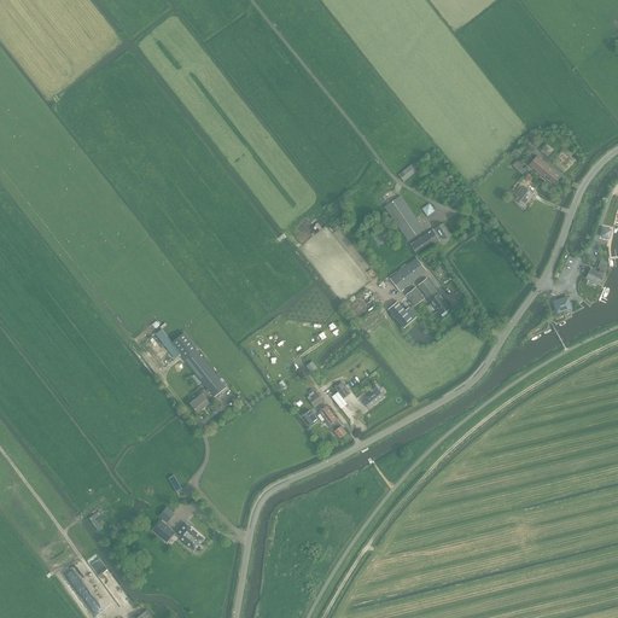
[(532,151),(537,146),(531,141),(530,141),(526,139),(523,143),(532,151)]
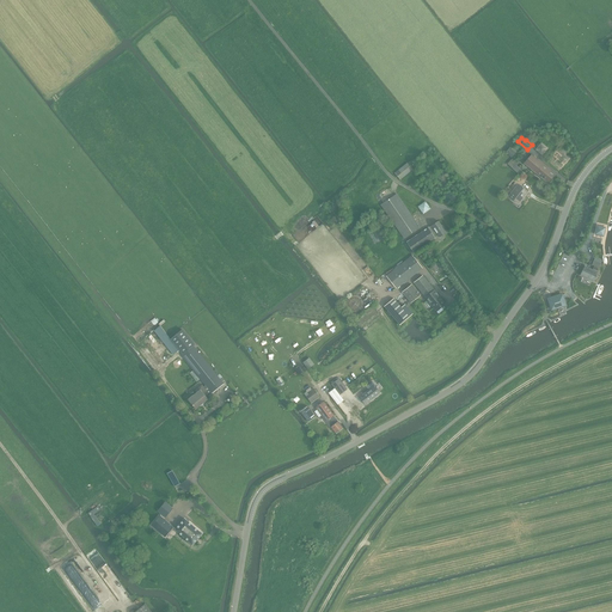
[(543,154),(549,147),(542,142),(536,150),(543,154)]
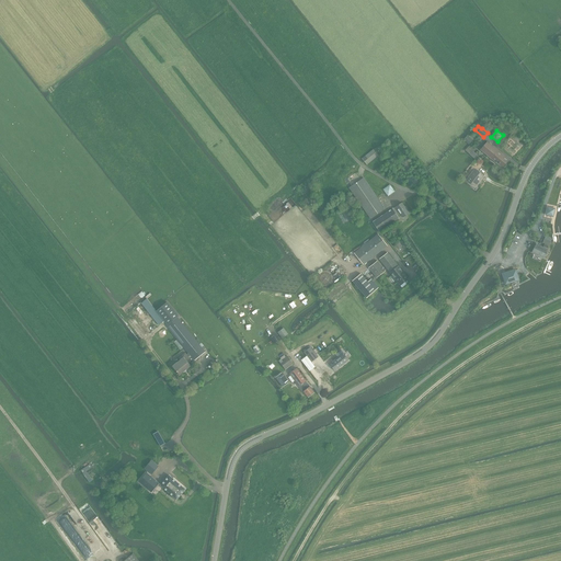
[(467,139),(458,148),(462,152),(466,149),(469,152),(474,147),(467,139)]
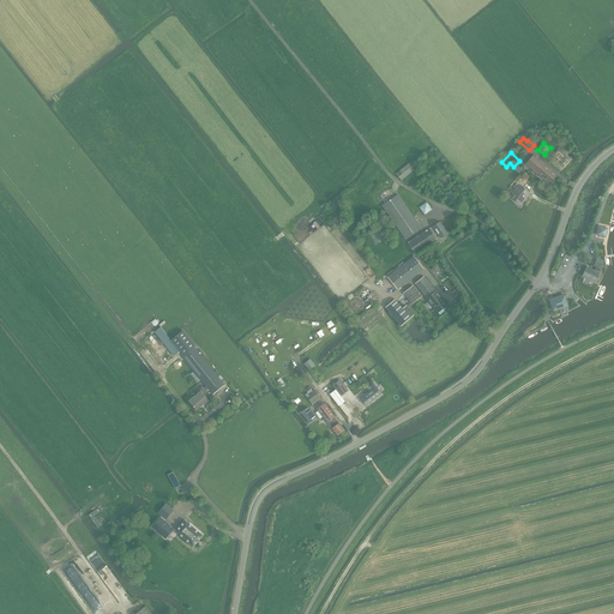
[(551,184),(557,175),(534,155),(527,163),(542,178),(542,176),(551,184)]
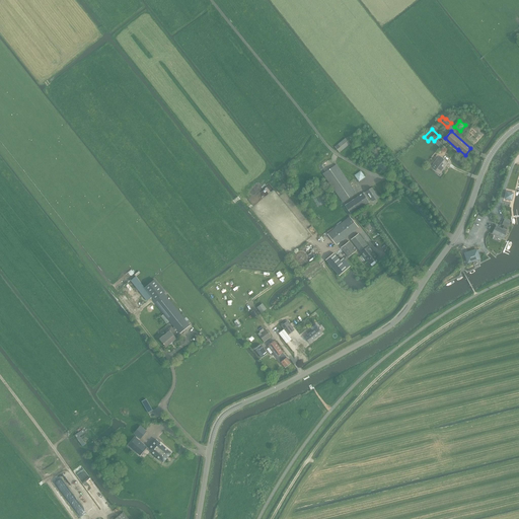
[(340,152),(350,143),(346,138),(335,146),(340,152)]
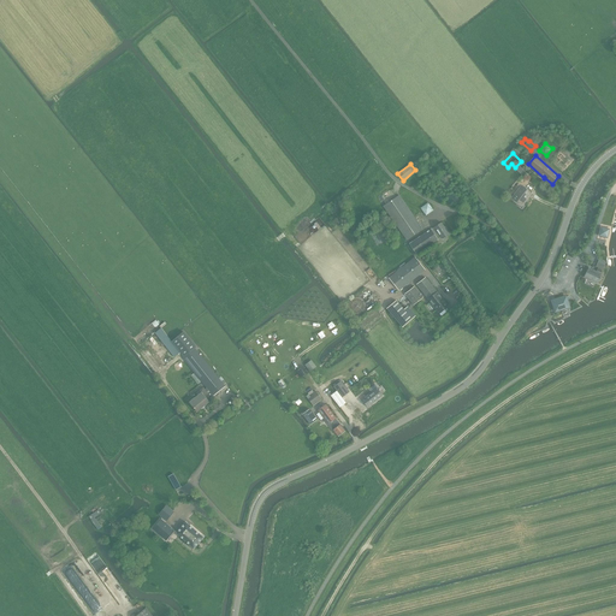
[(521,185),(511,197),(515,200),(522,206),(532,194),(521,185)]
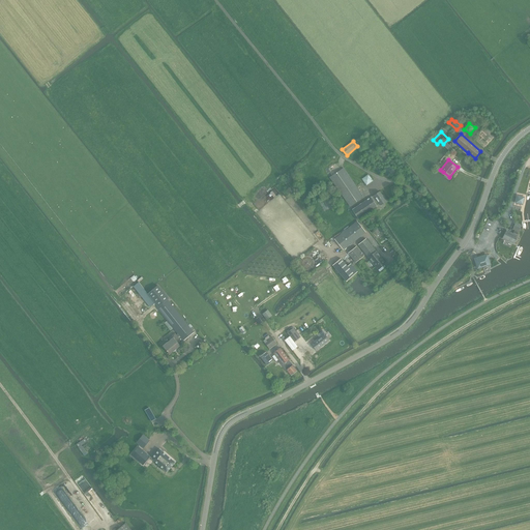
[(363,197),(360,193),(344,168),(330,177),(350,206),(363,197)]
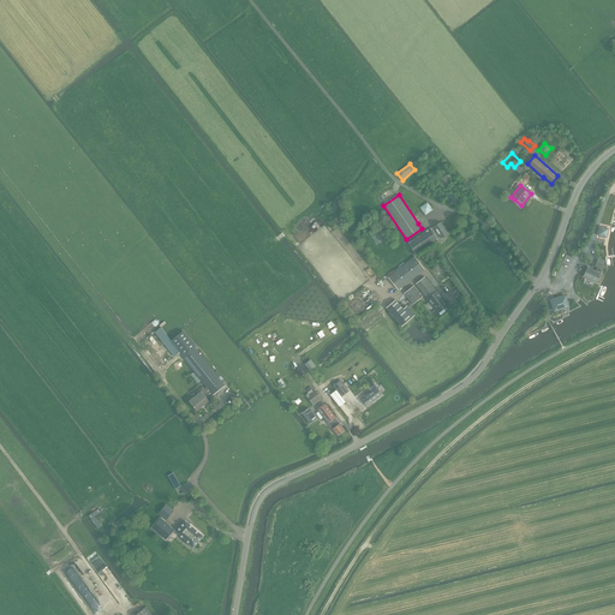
[(427,215),(434,209),(428,202),(421,207),(427,215)]
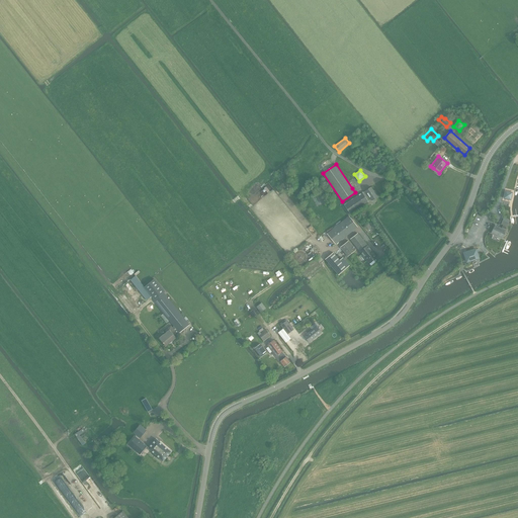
[(371,200),(378,195),(374,190),(373,190),(371,186),(365,190),(363,192),(363,191),(344,204),(350,213),(367,201),(367,200),(370,198),(371,200)]
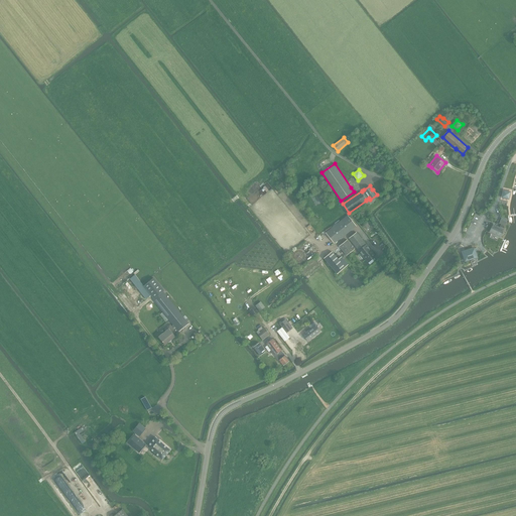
[(335,243),(357,227),(348,216),(327,232),(335,243)]
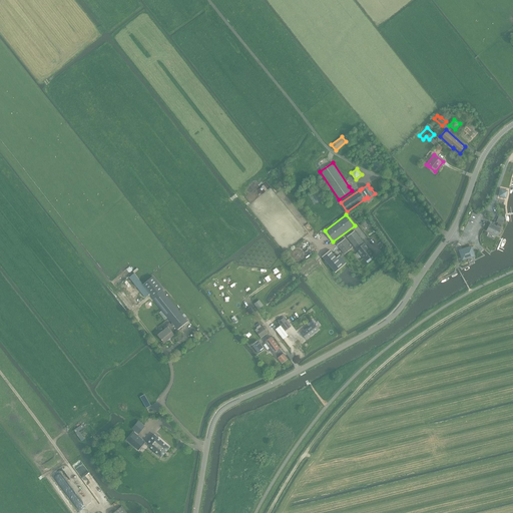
[(497,235),(498,233),(499,233),(500,233),(500,232),(500,231),(500,230),(501,228),(490,223),(487,230),(497,235)]
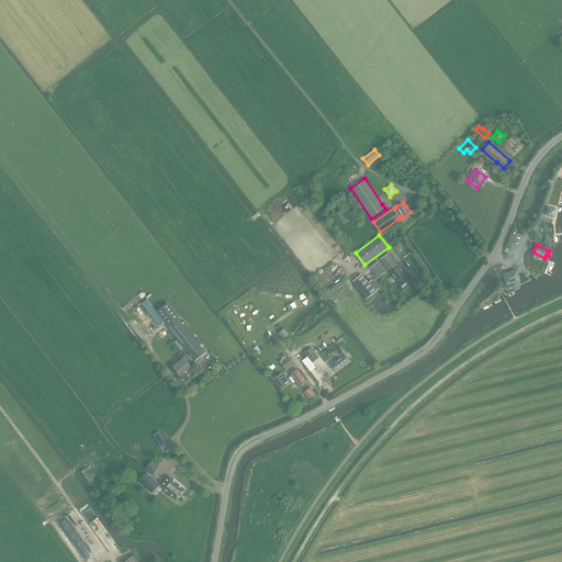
[(389,254),(380,260),(400,285),(408,279),(389,254)]
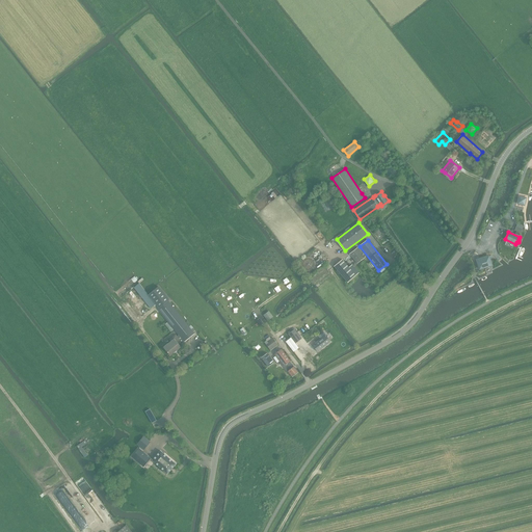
[(357,263),(366,257),(358,247),(350,254),(357,263)]
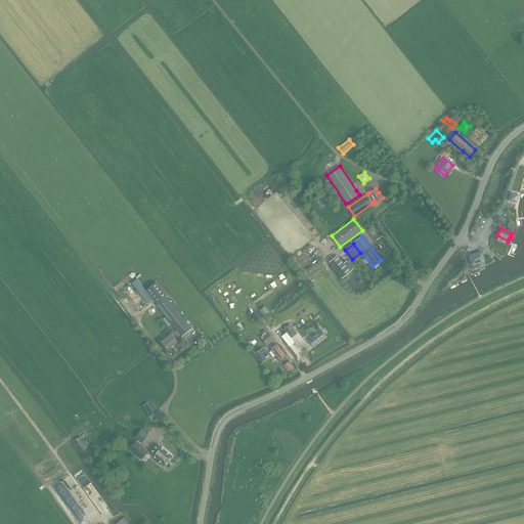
[(484,261),(481,253),(470,256),(473,265),(484,261)]
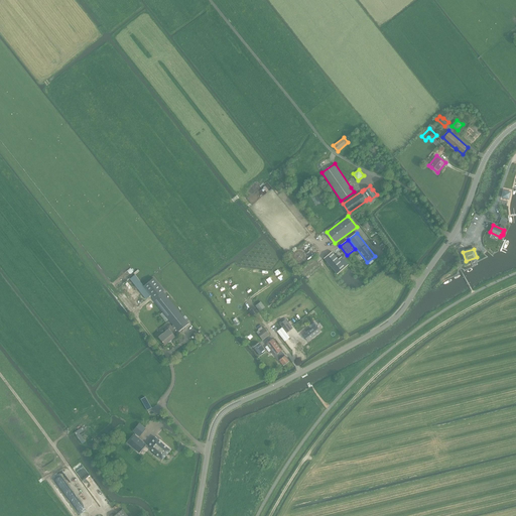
[(338,273),(346,267),(333,252),(325,258),(338,273)]
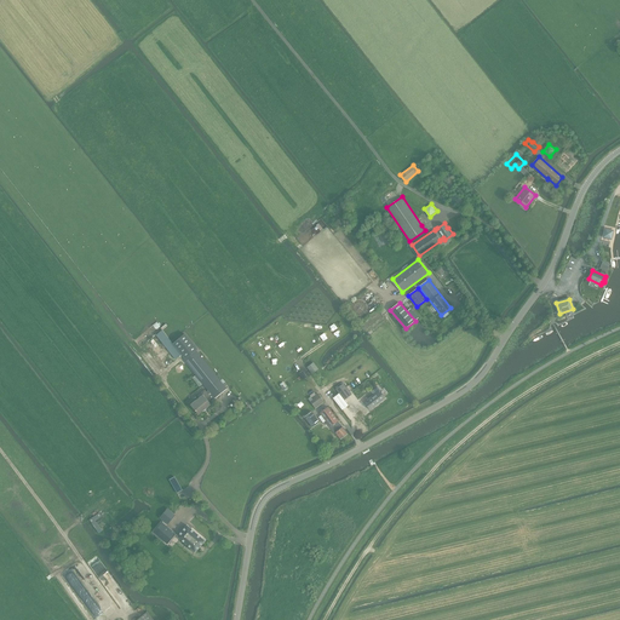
[(166,311),(155,320),(185,359),(184,360),(208,390),(206,391),(205,390),(197,396),(199,399),(190,405),(199,414),(211,405),(208,401),(211,399),(210,396),(212,394),(214,399),(227,389),(225,386),(223,384),(196,350),(197,349),(166,311)]
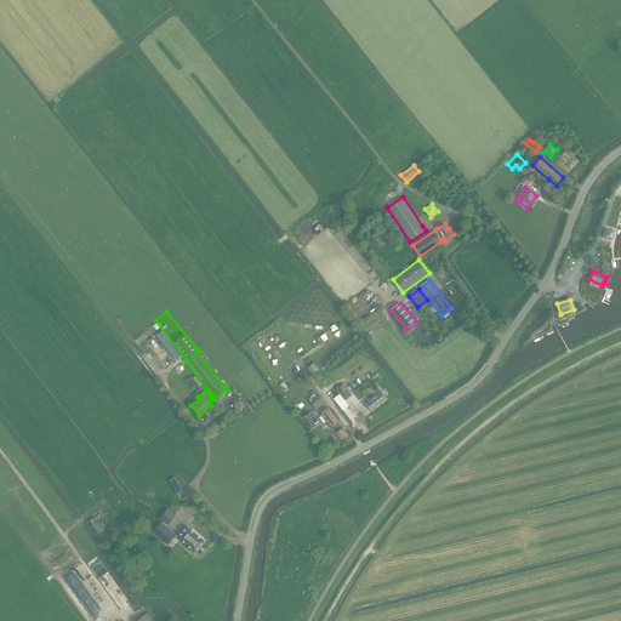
[(314,362),(308,366),(313,374),(320,369),(314,362)]
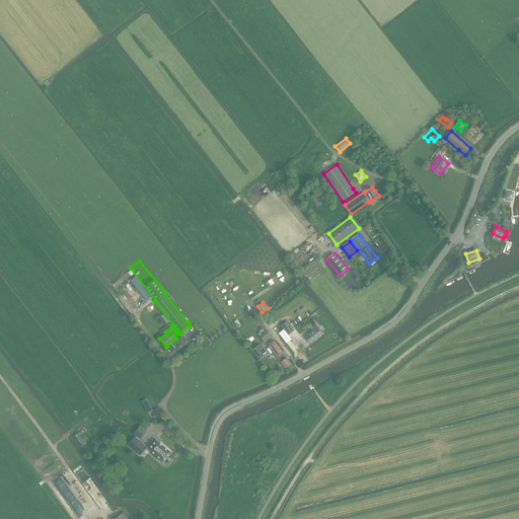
[(168,321),(163,314),(160,316),(166,323),(168,321)]
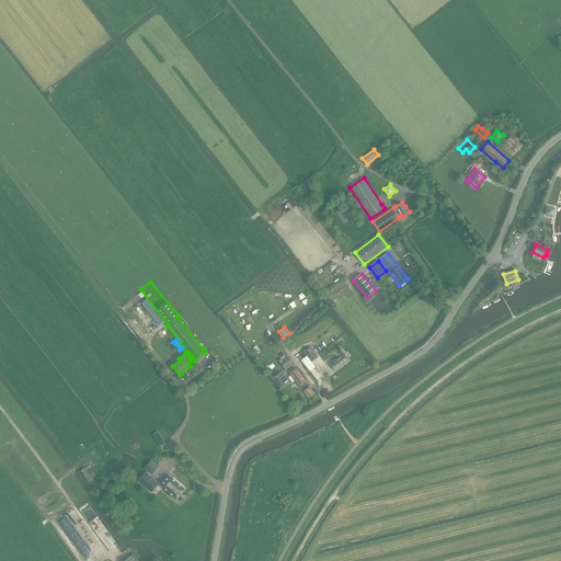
[(334,370),(347,361),(343,354),(344,353),(342,350),(336,354),(339,357),(332,362),(334,364),(331,366),(334,370)]
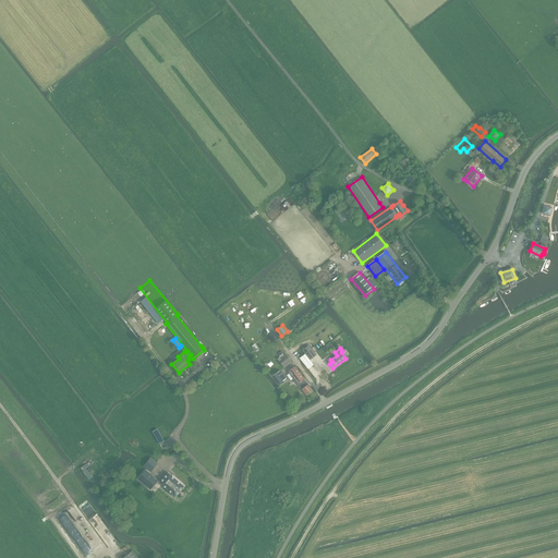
[(316,355),(311,349),(305,353),(311,360),(316,355)]
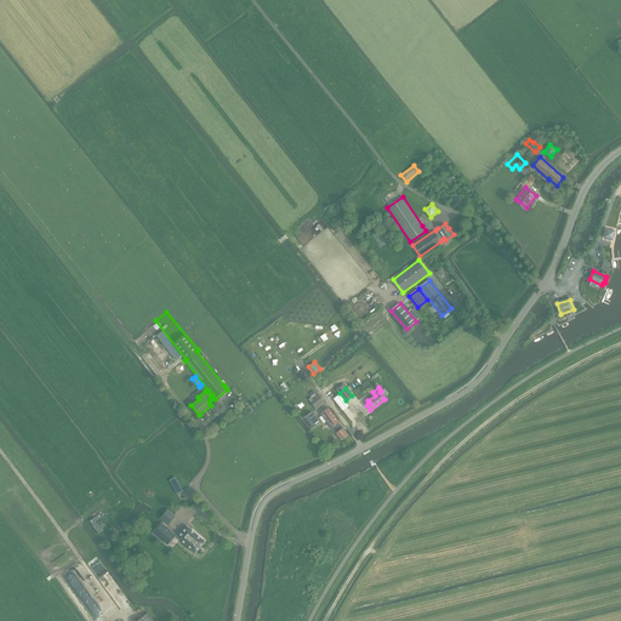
[(315,409),(325,403),(318,393),(312,398),(311,398),(308,399),(315,409)]
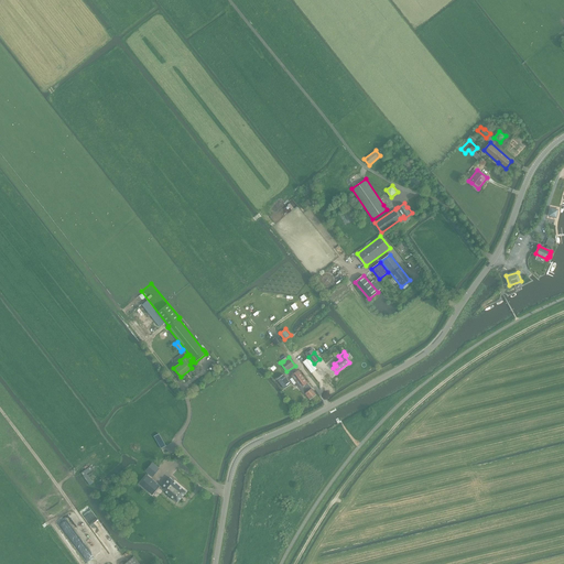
[(308,358),(303,362),(312,373),(317,369),(308,358)]
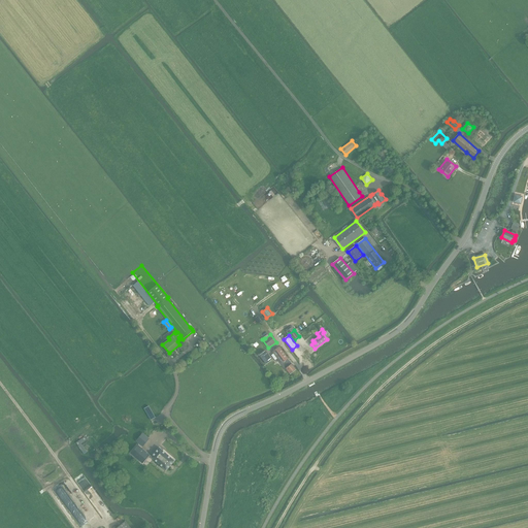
[(296,369),(279,347),(272,352),(285,368),(286,368),(290,374),(296,369)]
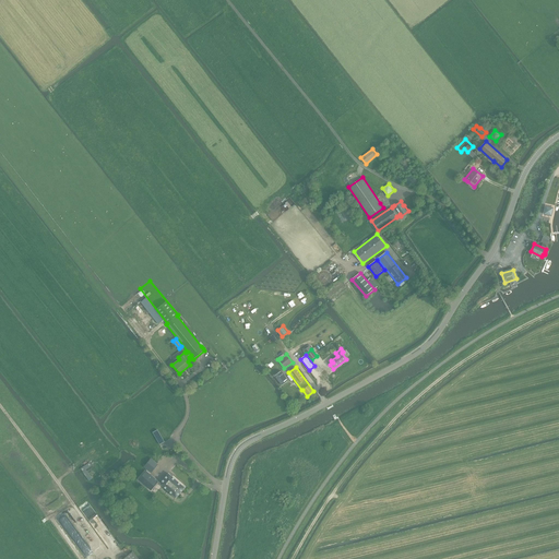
[(281,385),(287,380),(281,371),(274,376),(281,385)]
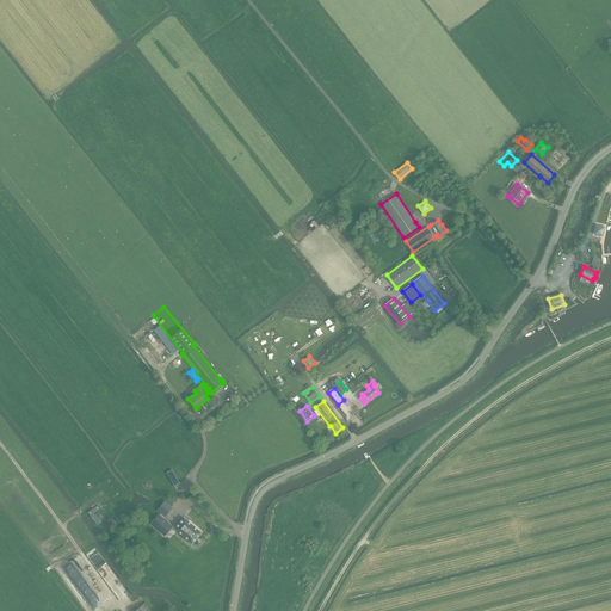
[(165,501),(158,510),(165,517),(173,507),(165,501)]
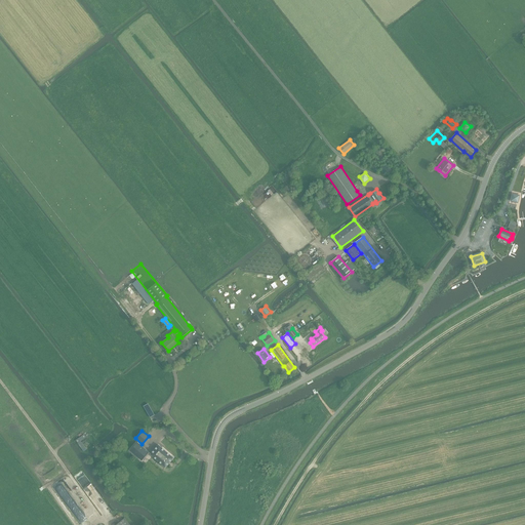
[(76,440),(84,451),(87,448),(82,441),(87,437),(84,434),(76,440)]
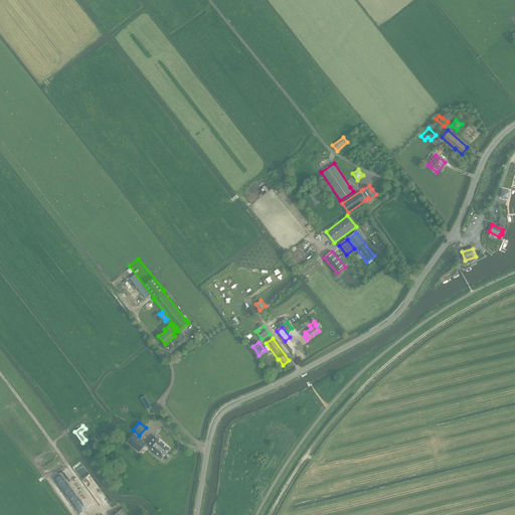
[(135,435),(128,442),(139,452),(146,445),(135,435)]
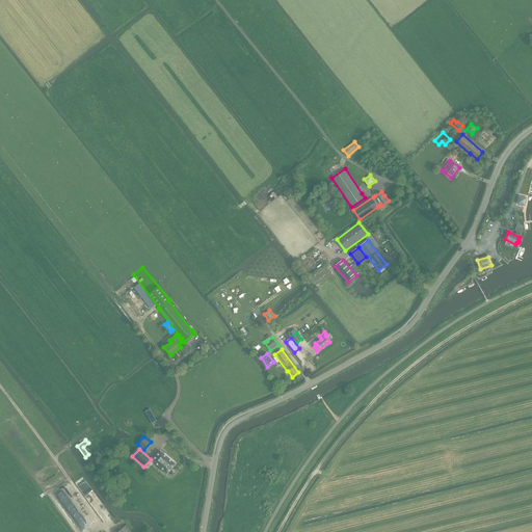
[(160,450),(152,460),(167,473),(176,463),(160,450)]
